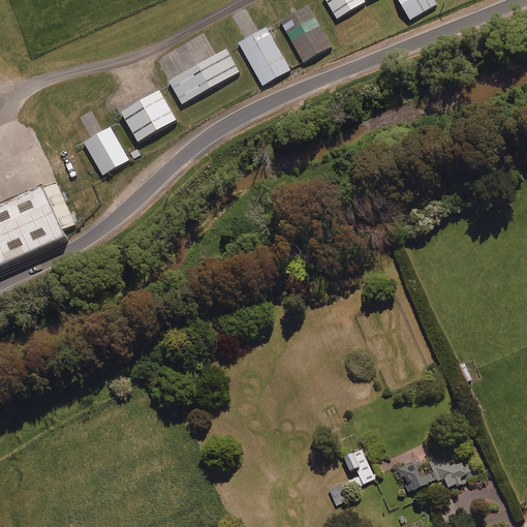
[(324,0),(336,18),(365,0),(324,0)]
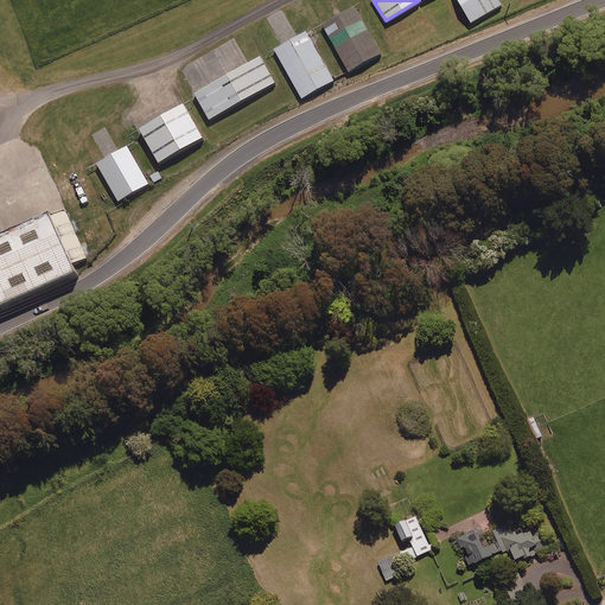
[(456,0),(470,21),(501,4),(498,0),(456,0)]
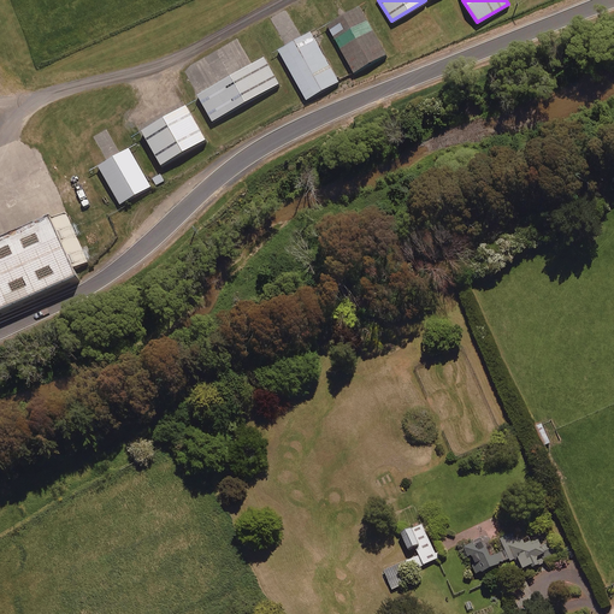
[(359,4),(325,23),(352,70),(353,72),(385,53),(359,4)]
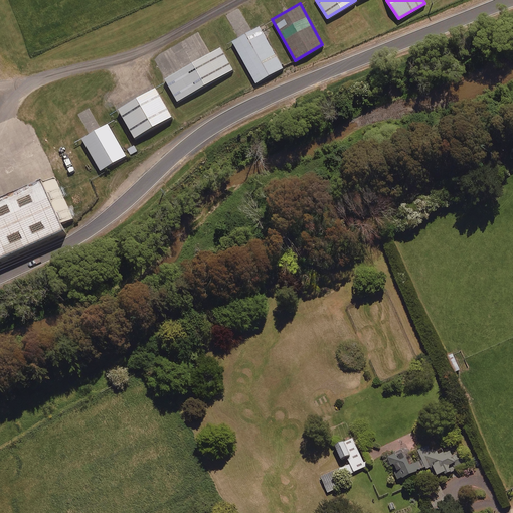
[(237,36),(230,40),(254,82),(283,67),(282,65),(265,35),(259,25),(250,29),(237,36)]
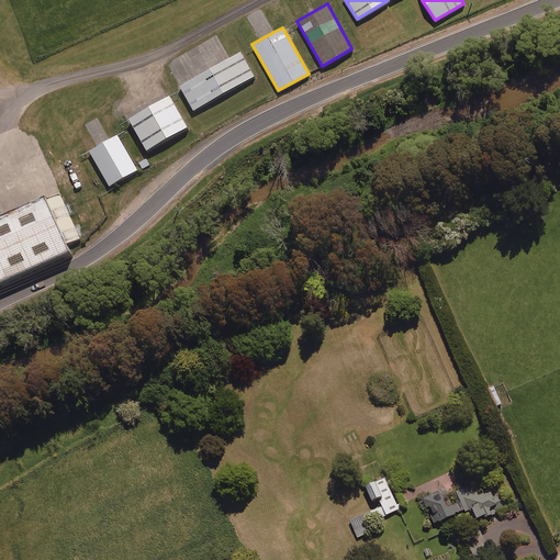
[(178,86),(192,110),(254,75),(241,51),(228,57),(178,86)]
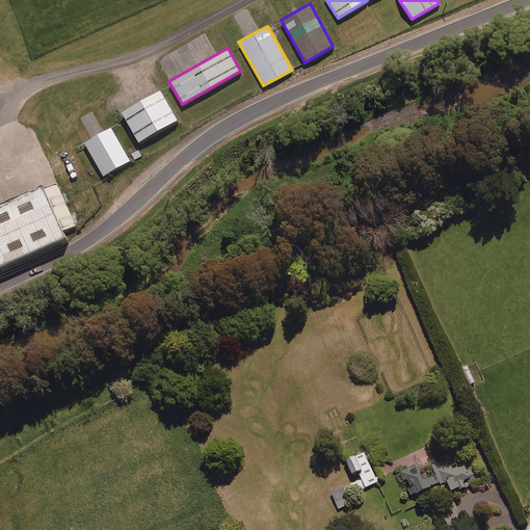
[(178,120),(160,89),(121,112),(129,127),(138,142),(178,120)]
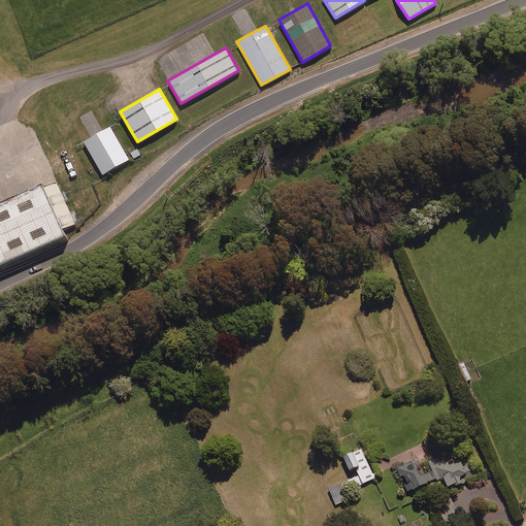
[(124,150),(109,125),(102,130),(90,136),(83,141),(101,174),(129,159),(124,150)]
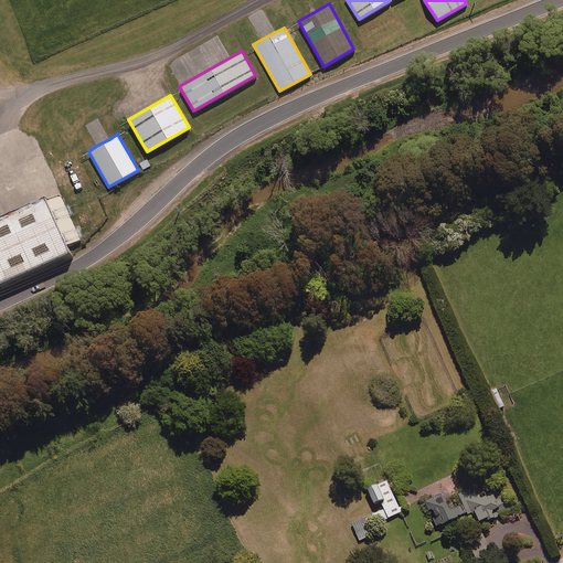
[(141,169),(149,165),(146,158),(138,162),(141,169)]
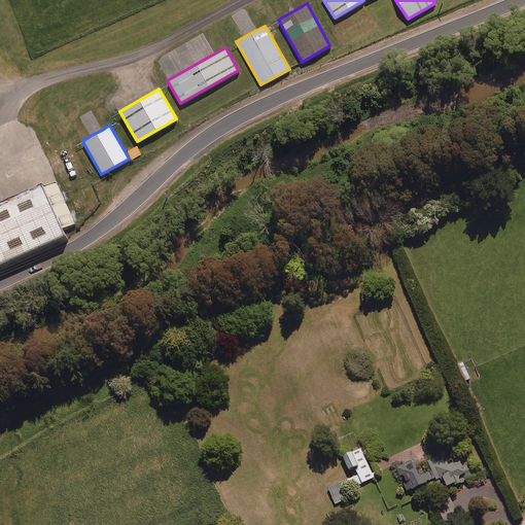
[(0,266),(66,237),(66,235),(62,228),(74,222),(56,180),(44,185),(43,183),(0,202),(0,266)]
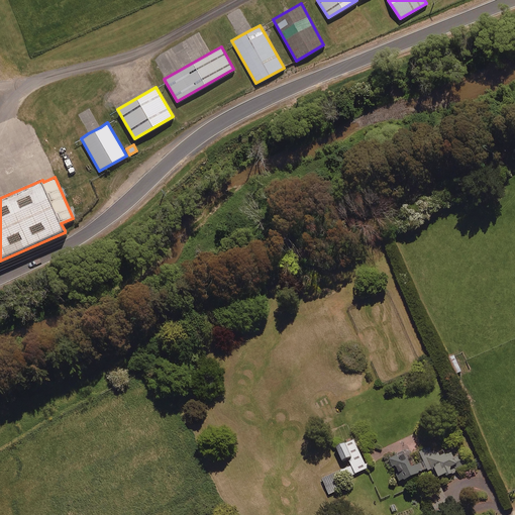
[(367,467),(353,438),(335,446),(341,459),(347,456),(354,472),(367,467)]
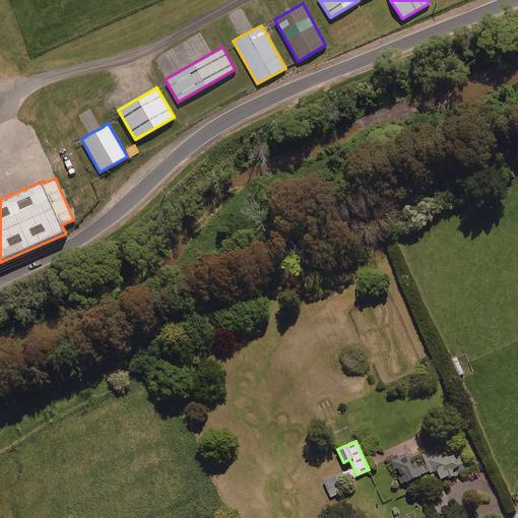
[(440,456),(437,447),(421,452),(427,472),(433,470),(437,480),(460,473),(459,469),(465,467),(462,456),(456,459),(453,452),(440,456)]
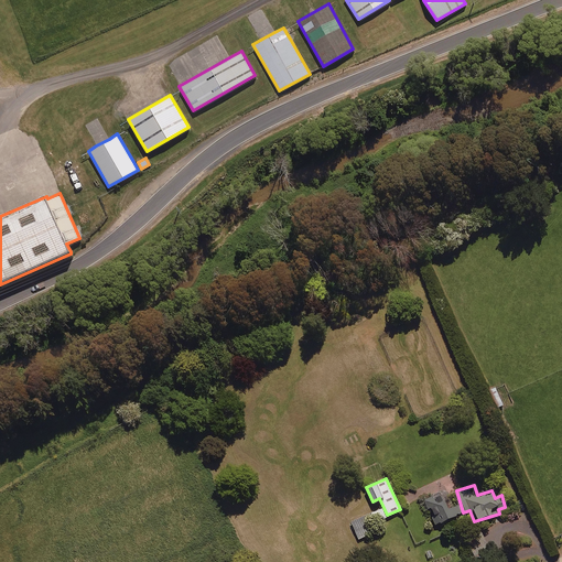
[(450,503),(444,489),(423,499),(435,525),(461,512),(455,500),(450,503)]
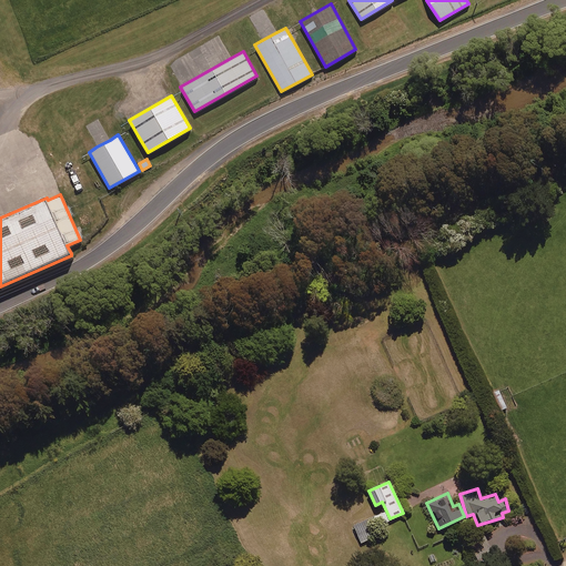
[(376,524),(373,516),(353,524),(360,542),(372,537),(367,528),(376,524)]
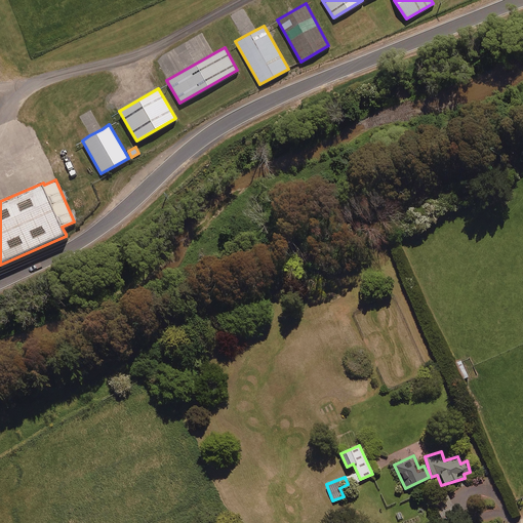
All buildings are outlined.
